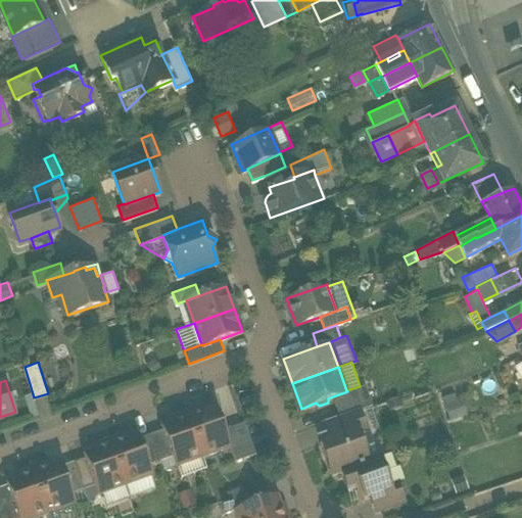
[(333,396),(339,415),(360,408),(371,404),(373,404),(365,384),(360,386),(346,390),(347,391),(333,396)]
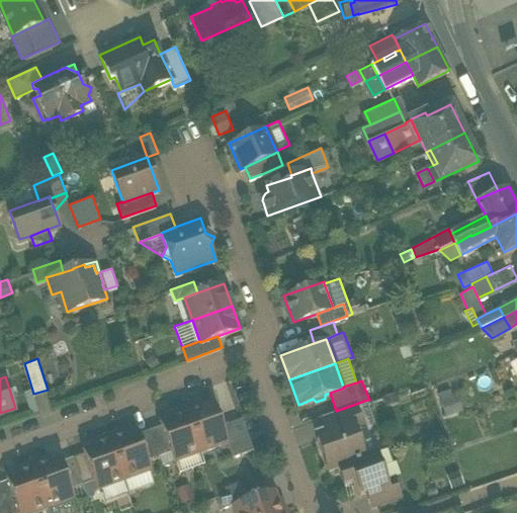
[(458,394),(441,400),(446,414),(463,408),(458,394)]
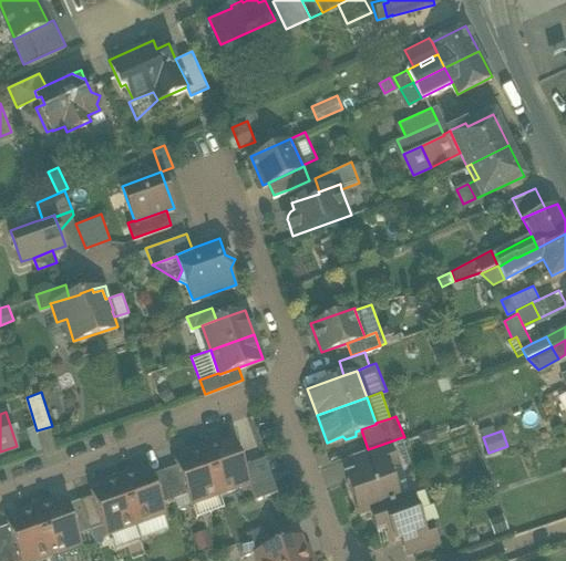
[(216,439),(203,444),(220,492),(249,481),(250,481),(244,464),(234,437),(217,444),(216,439)]
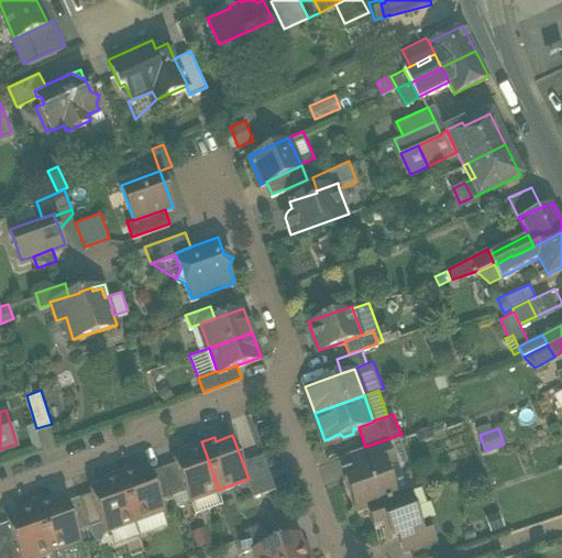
[(387,439),(394,460),(395,462),(398,461),(407,458),(399,435),(387,439)]
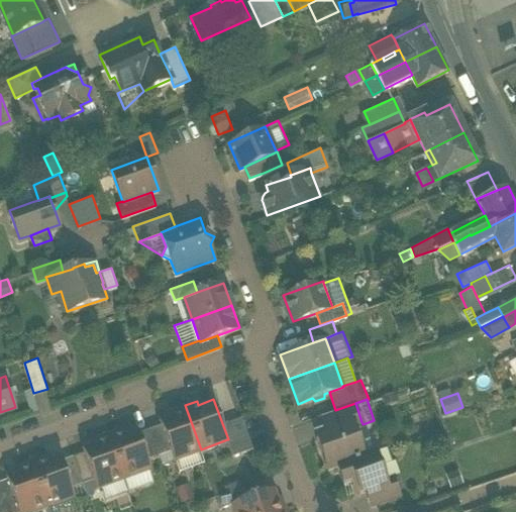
[(362,422),(355,403),(335,410),(321,416),(327,433),(352,424),(353,425),(362,422)]
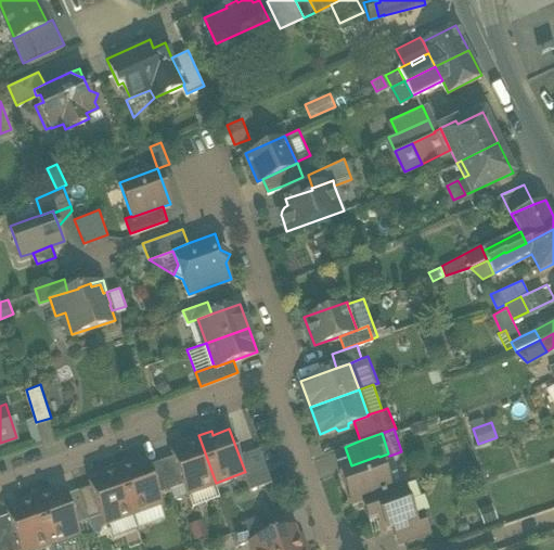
[(189,493),(216,483),(198,435),(187,439),(188,444),(171,449),(174,455),(183,483),(187,494),(189,493)]
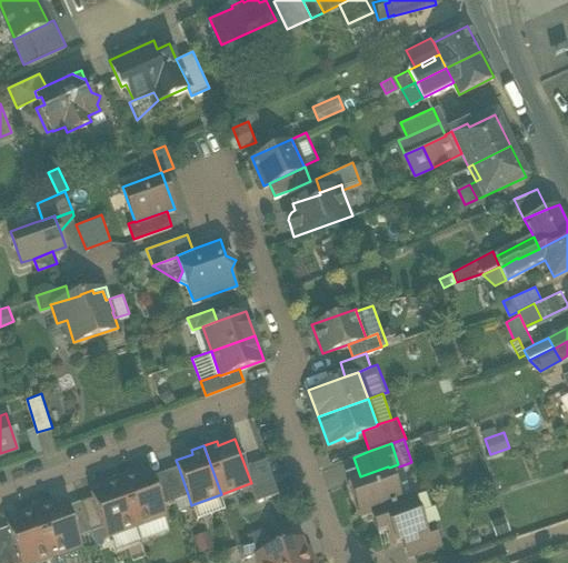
[(250,483),(257,501),(279,492),(267,458),(245,465),(251,483),(250,483)]
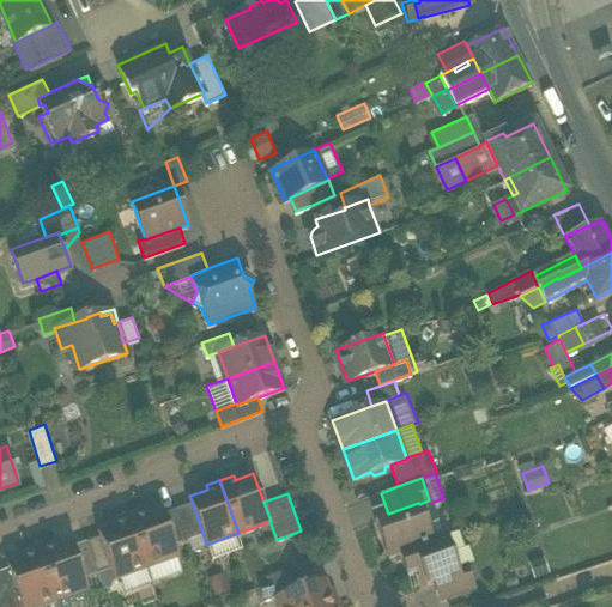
[(431,540),(446,534),(434,502),(430,503),(429,501),(419,504),(431,540)]
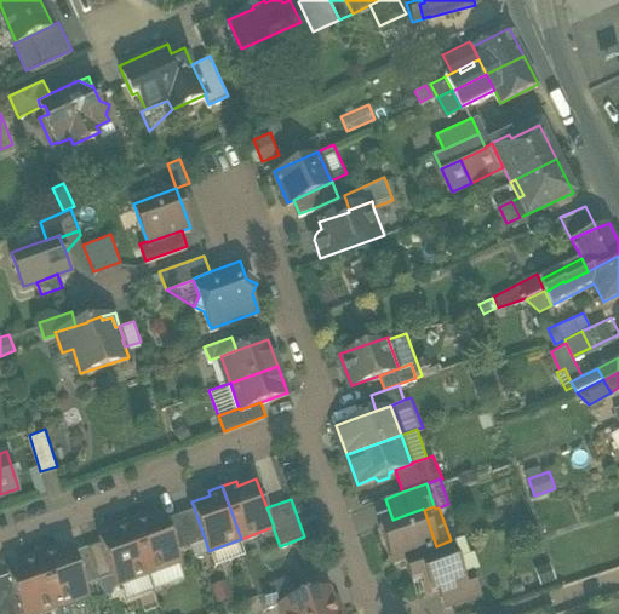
[(194,508),(179,512),(191,544),(205,539),(194,508)]
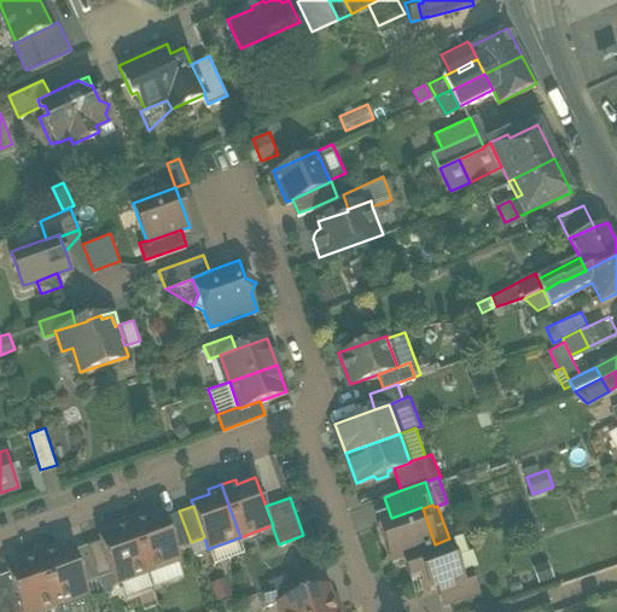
[(391,560),(403,555),(435,545),(423,508),(421,507),(391,518),(378,523),(391,560)]
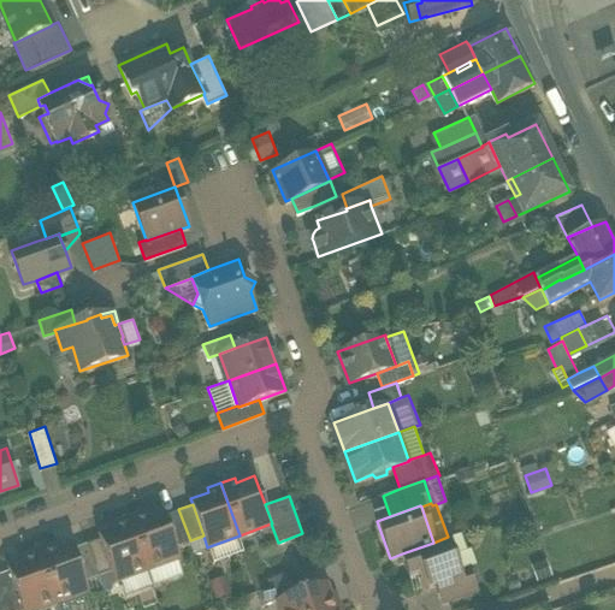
[(143,510),(129,515),(148,568),(177,558),(181,557),(176,545),(165,514),(163,508),(145,515),(143,510)]
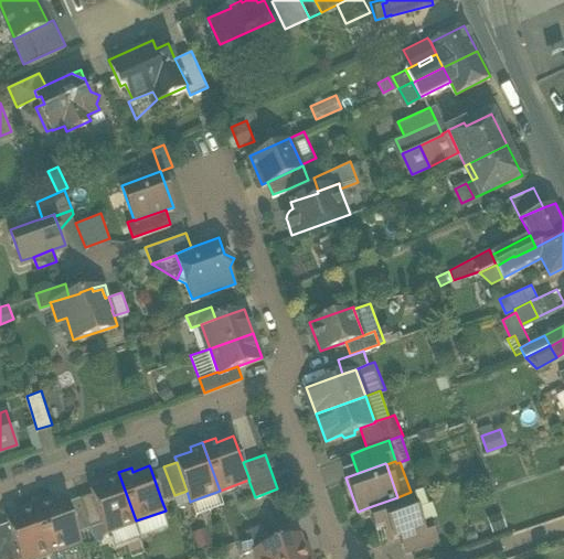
[(161,500),(174,495),(163,466),(151,471),(161,500)]
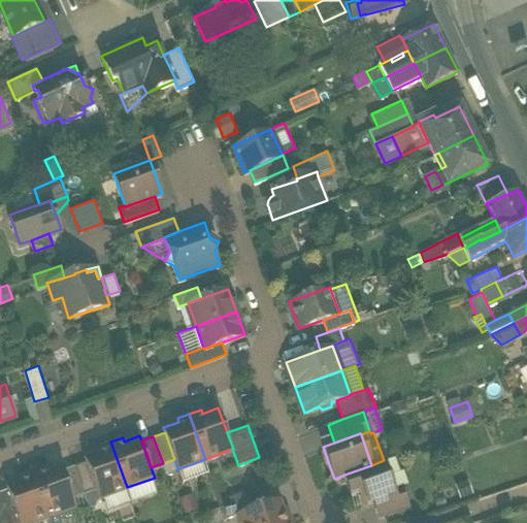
[(103,496),(127,487),(110,442),(98,446),(100,450),(85,456),(86,460),(96,488),(99,497),(103,496)]
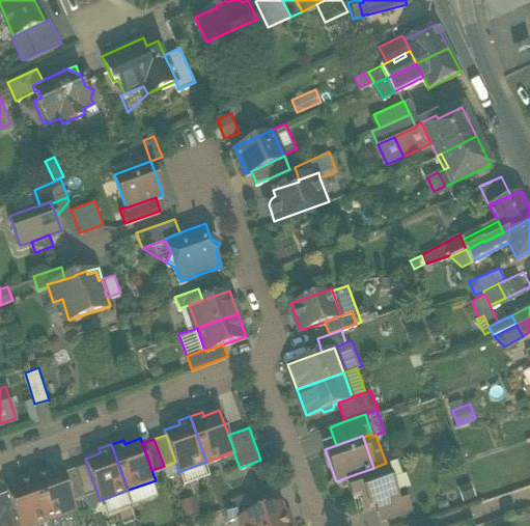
[(398,459),(386,463),(396,494),(405,491),(409,489),(398,459)]
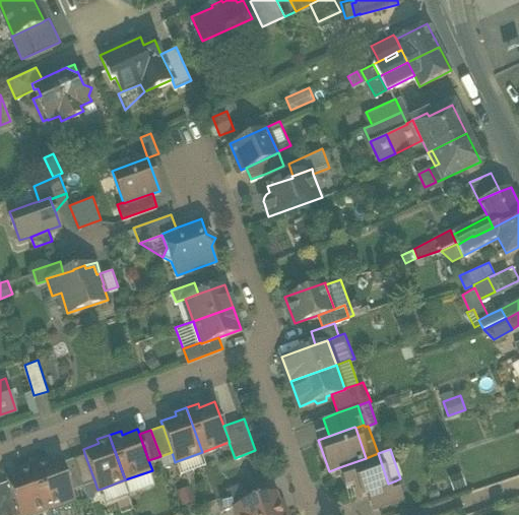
[(202,452),(177,461),(181,473),(206,464),(202,452)]
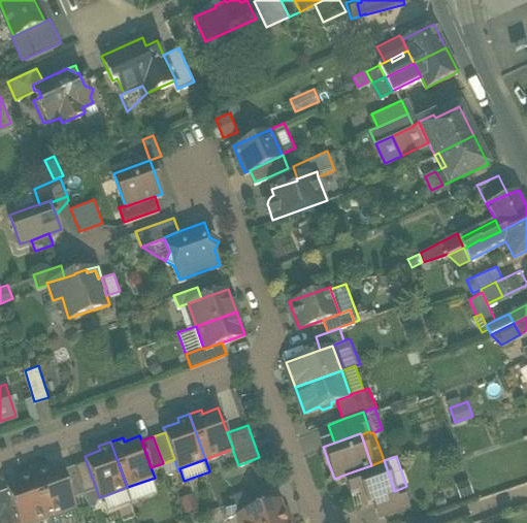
[(86,460),(74,464),(85,492),(96,488),(86,460)]
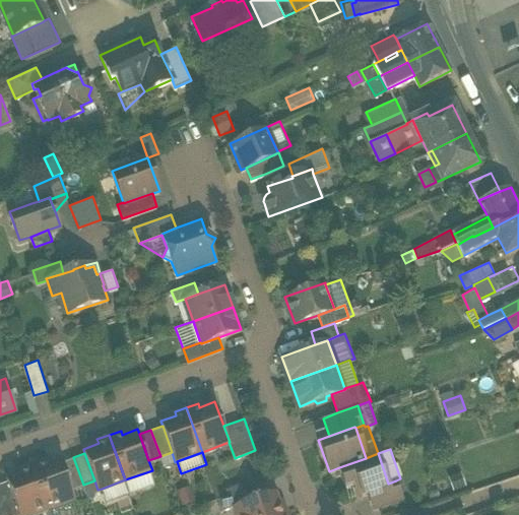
[(378,453),(366,458),(339,467),(346,488),(359,484),(363,495),(369,493),(389,485),(388,484),(378,453)]
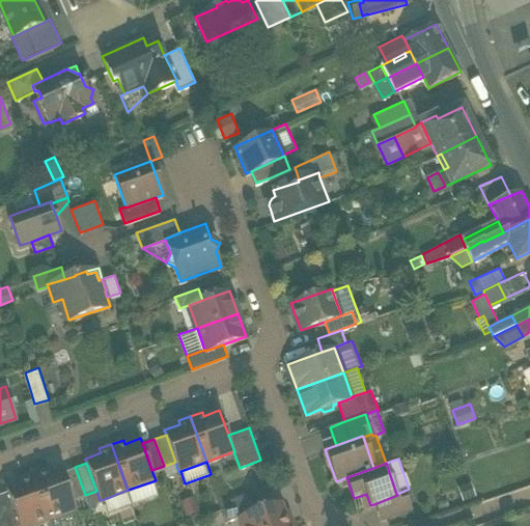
[(45,468),(32,473),(49,519),(73,509),(77,508),(73,499),(63,471),(61,467),(46,472),(45,468)]
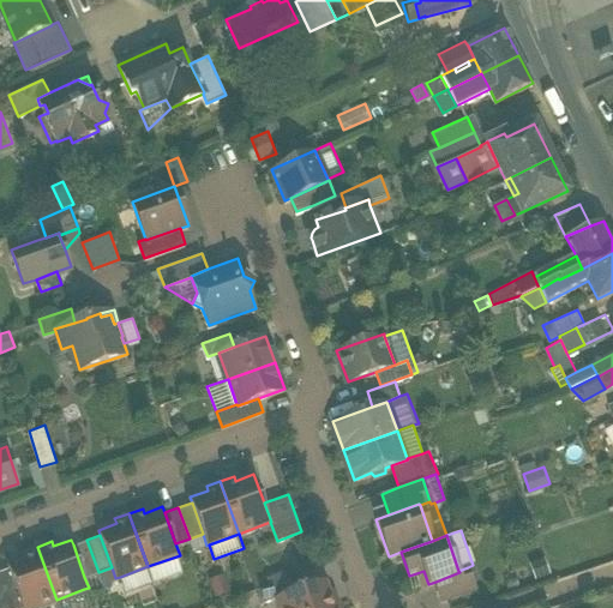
[(84,577),(98,572),(86,540),(73,545),(84,577)]
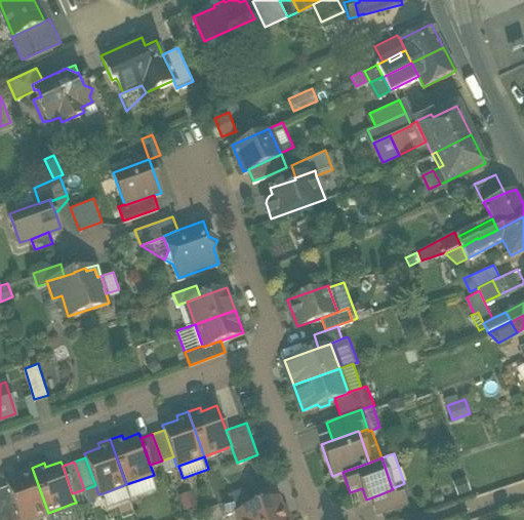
[(27,519),(48,513),(32,468),(19,472),(22,476),(6,481),(7,485),(19,519),(27,519)]
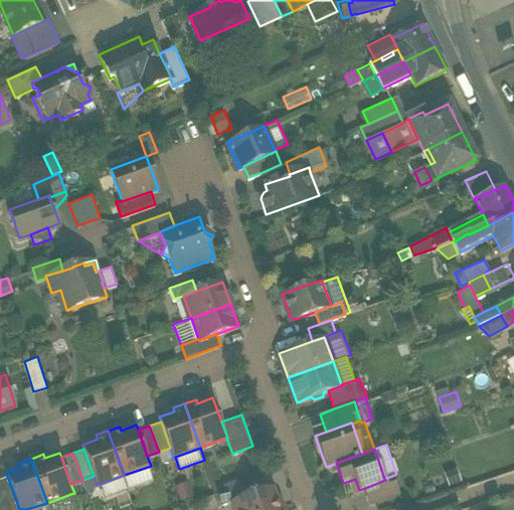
[(462,481),(456,465),(444,470),(449,485),(462,481)]
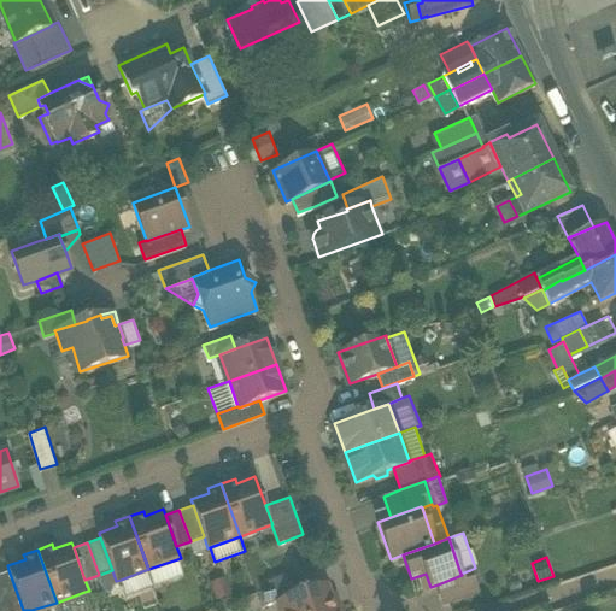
[(177,559),(148,569),(154,587),(183,576),(177,559)]
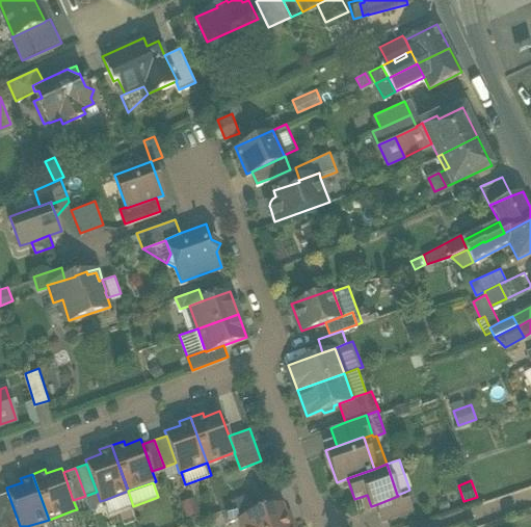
[(109,515),(133,506),(128,491),(104,500),(109,515)]
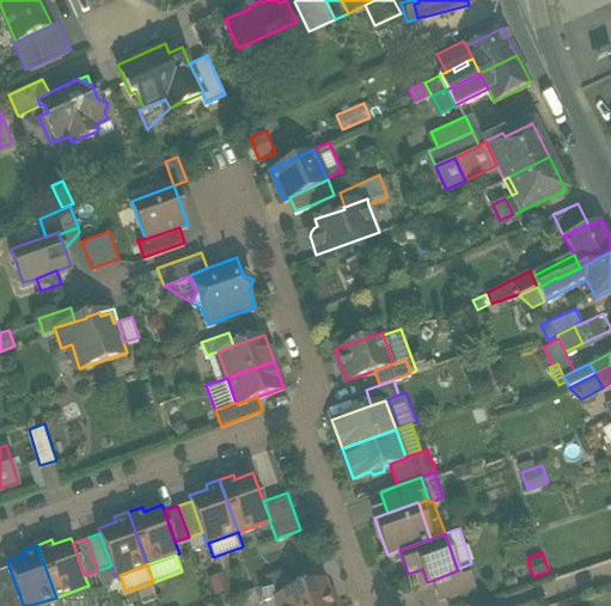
[(0,569),(0,605),(23,605),(8,565),(0,569)]
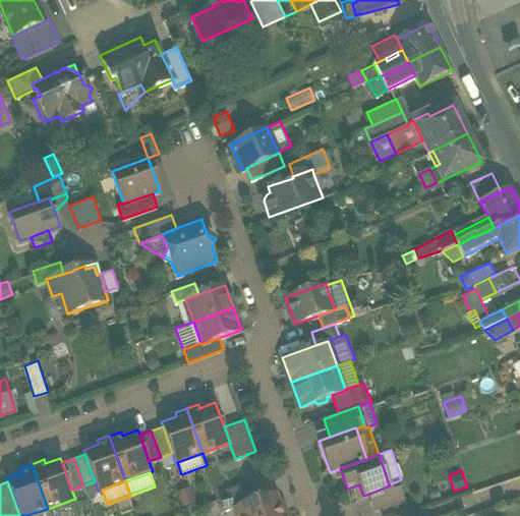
[(369,494),(374,509),(403,498),(397,481),(389,484),(390,485),(369,494)]
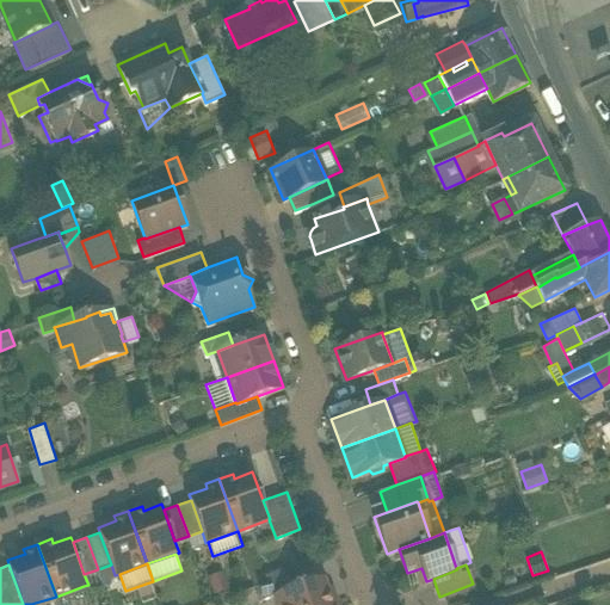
[(230,587),(225,569),(208,575),(214,592),(230,587)]
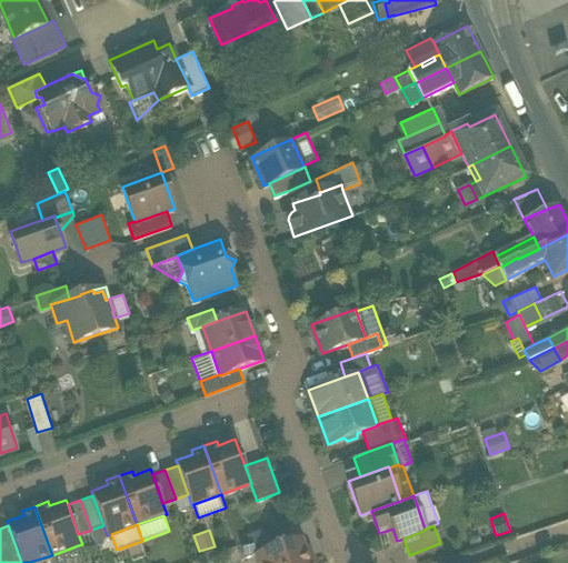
[(240,544),(245,555),(275,545),(270,533),(240,544)]
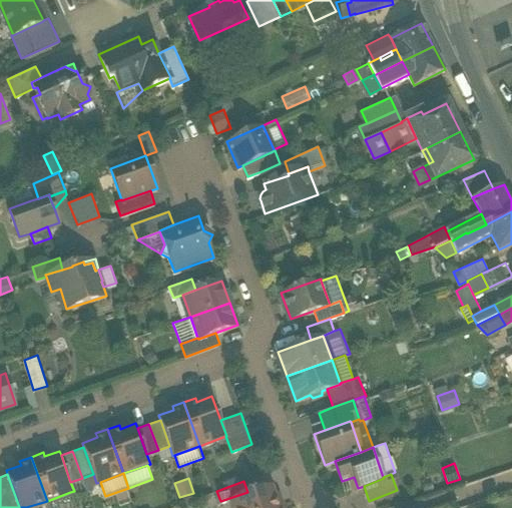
[(231,498),(234,507),(285,507),(282,497),(278,499),(272,484),(231,498)]
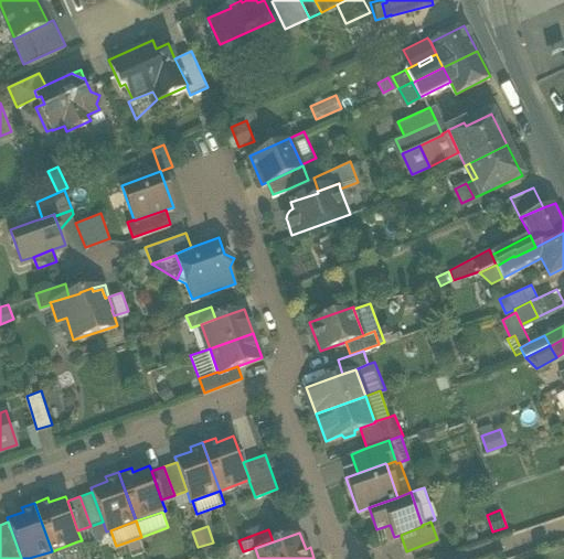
[(83,558),(77,541),(52,551),(54,558),(83,558)]
